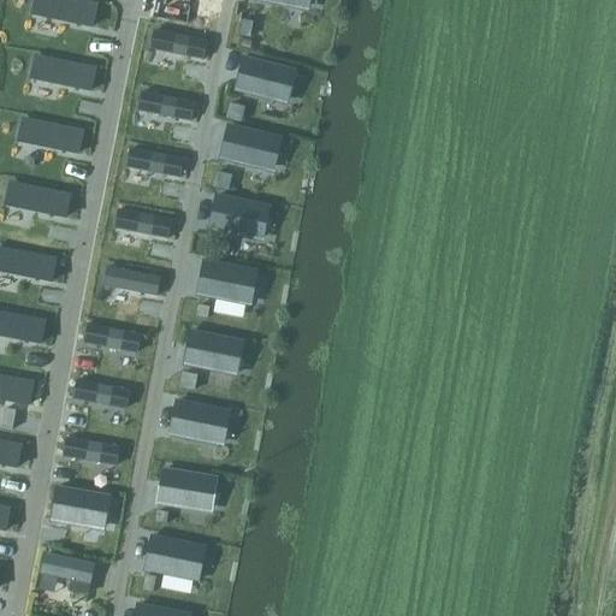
[(64,0),(35,0),(33,15),(93,28),(98,7),(64,0)]
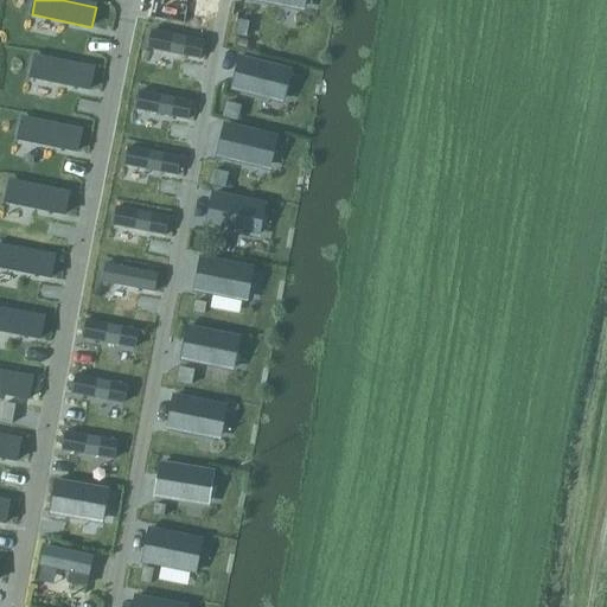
[(251,0),(253,1),(300,11),(301,0),(251,0)]
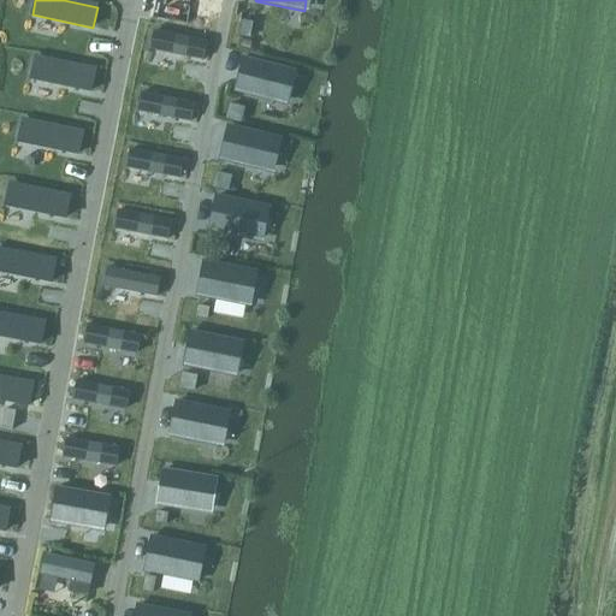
[(243,22),(240,36),(249,37),(252,24),(243,22)]
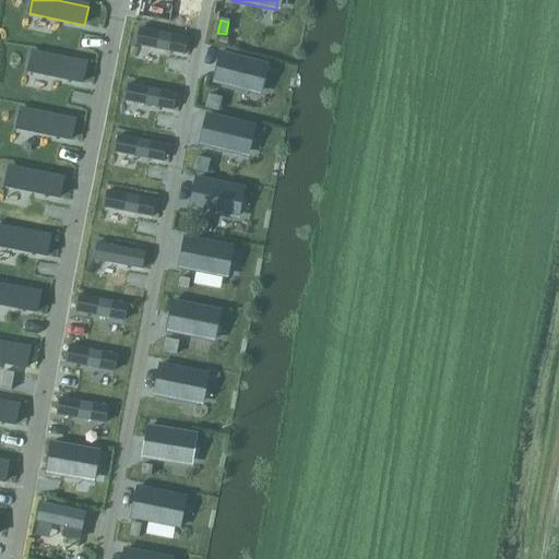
[(141,28),(138,46),(185,55),(188,38),(141,28)]
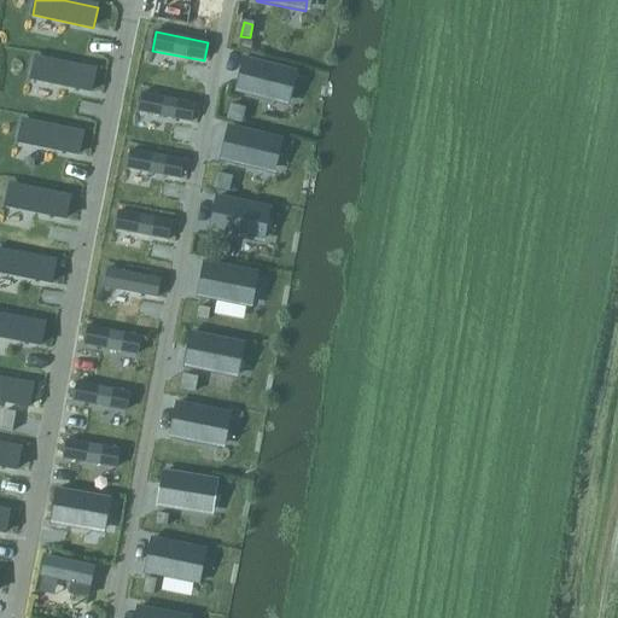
[(35,58),(31,79),(92,92),(97,71),(35,58)]
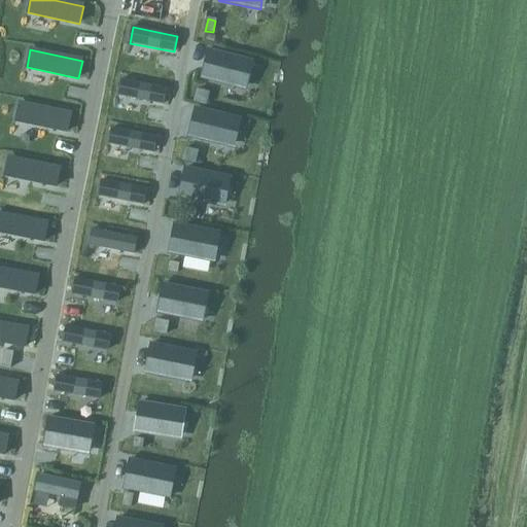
[(208,49),(201,78),(242,89),(249,60),(208,49)]
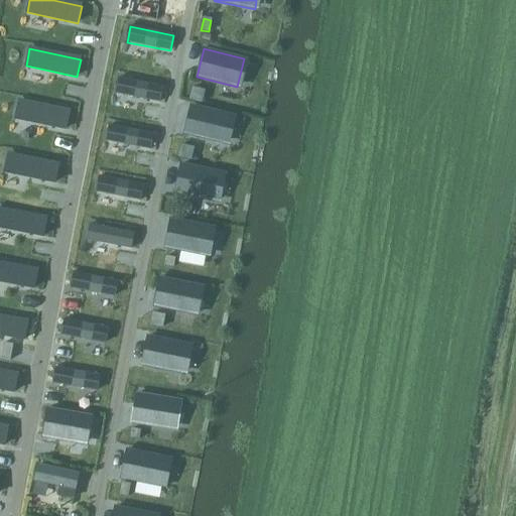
[(120,79),(117,94),(160,103),(163,87),(120,79)]
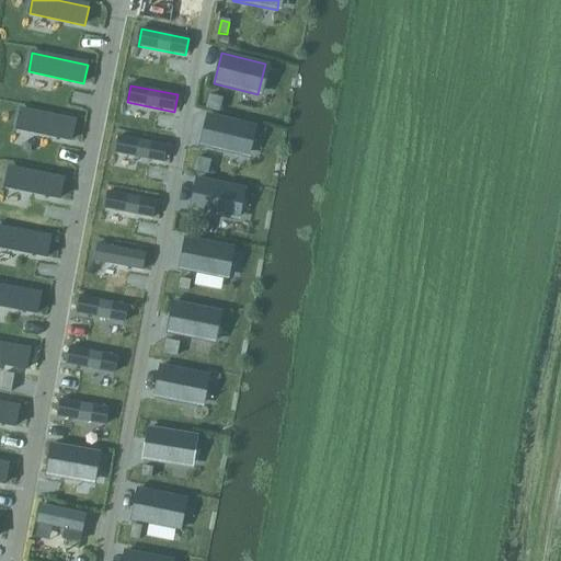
[(209,95),(206,107),(219,112),(222,99),(209,95)]
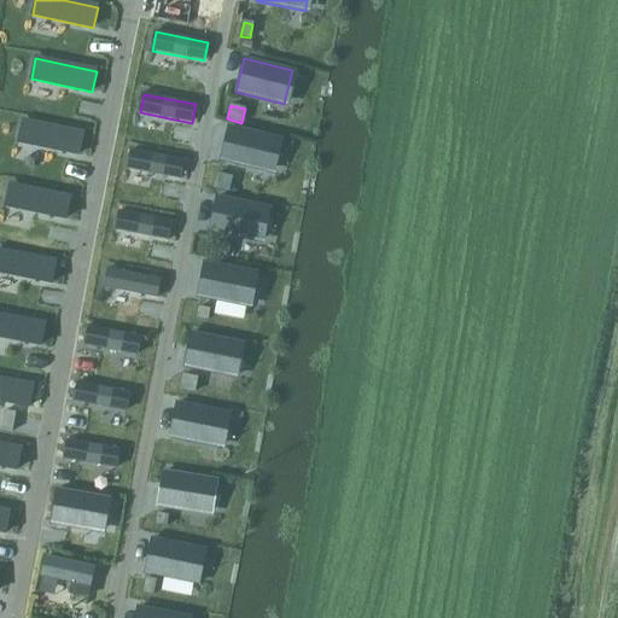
[(23,122),(18,143),(80,155),(83,134),(23,122)]
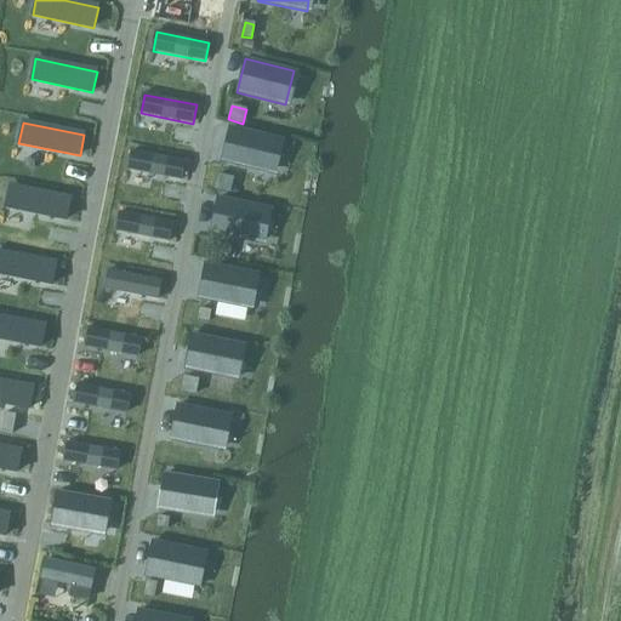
[(231,127),(222,161),(271,174),(279,140),(231,127)]
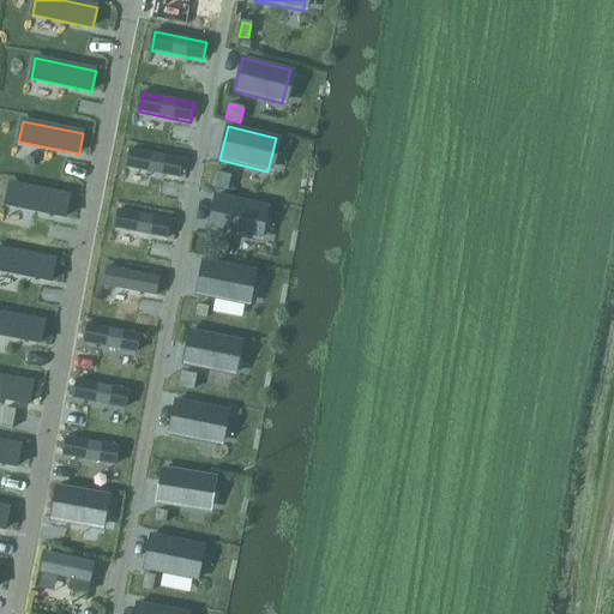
[(132,150),(128,168),(180,179),(184,160),(132,150)]
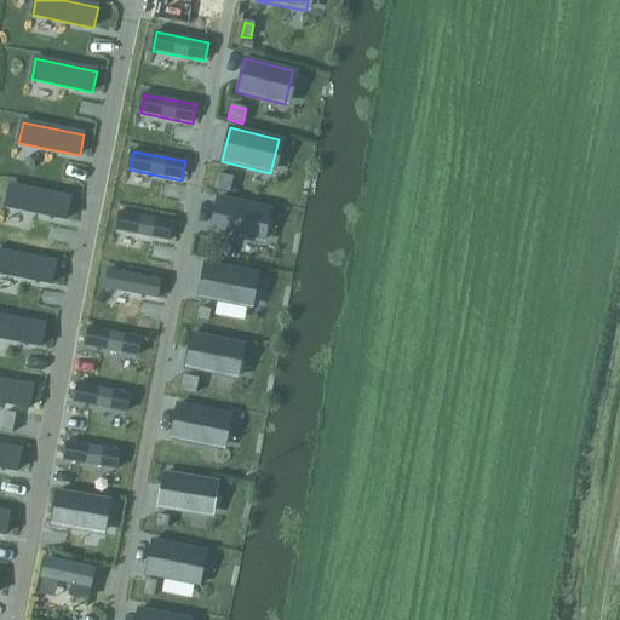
[(219,174),(216,189),(229,191),(233,178),(219,174)]
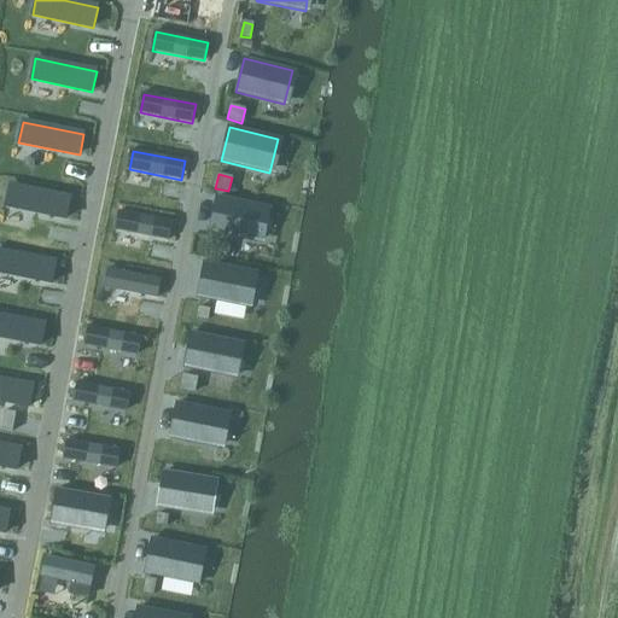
[(10,186),(6,207),(66,219),(70,198),(10,186)]
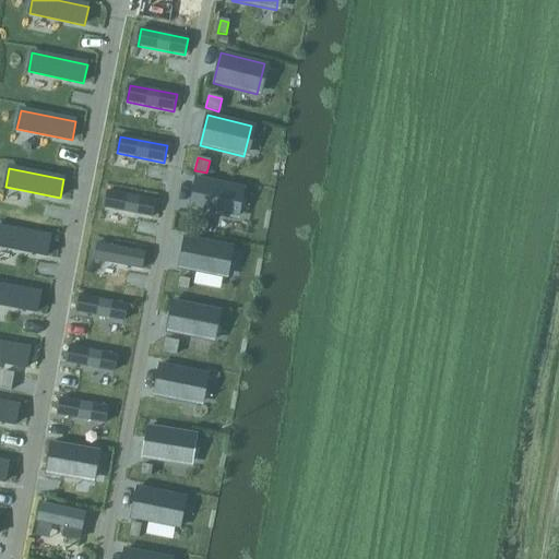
[(197,177),(189,209),(233,217),(239,187),(197,177)]
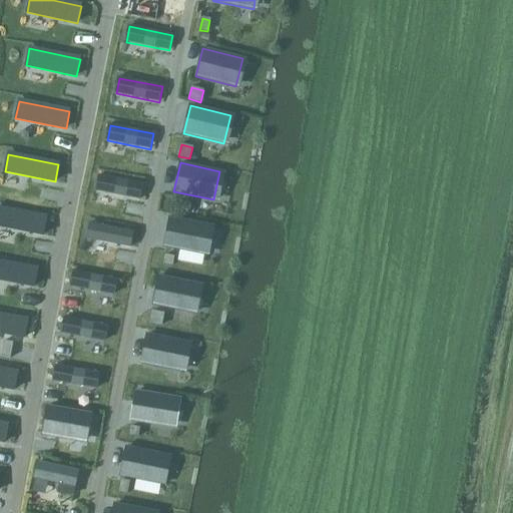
[(100,175),(97,190),(140,199),(143,184),(100,175)]
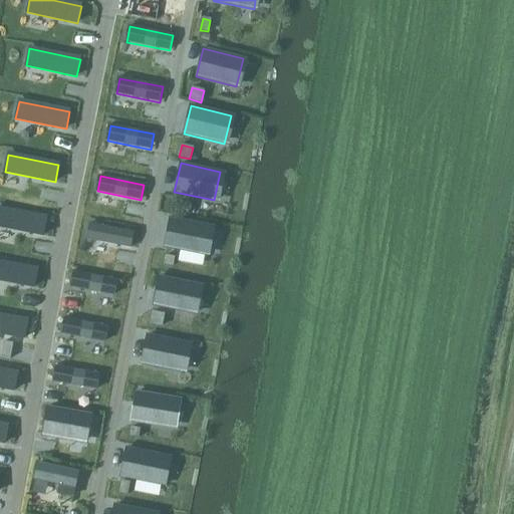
[(182,203),(181,211),(189,213),(190,205),(182,203)]
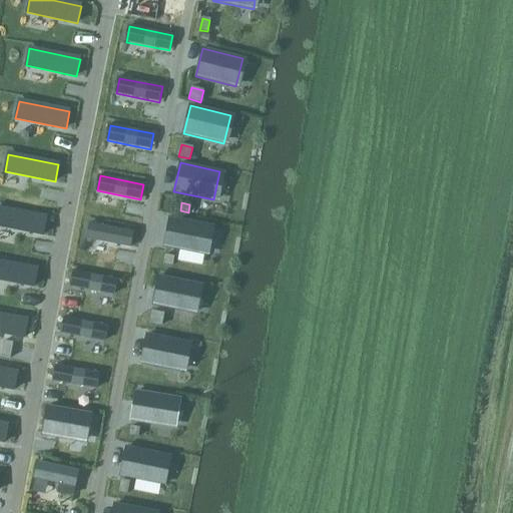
[(0,207),(0,225),(43,235),(47,217),(0,207)]
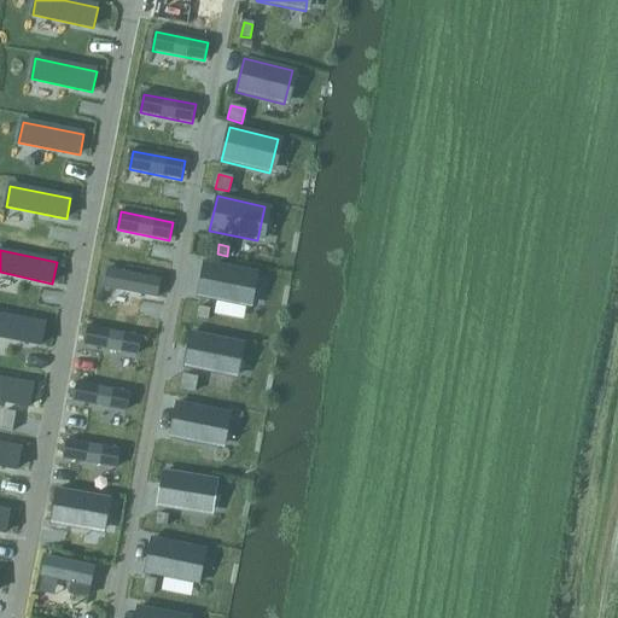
[(204,262),(198,297),(217,301),(246,305),(252,272),(204,262)]
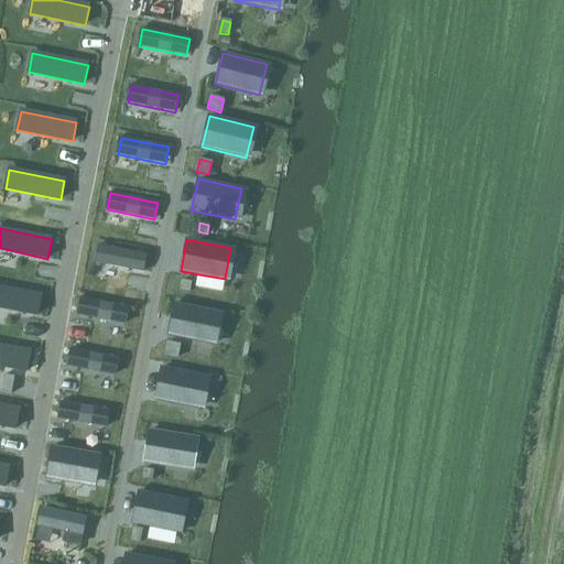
[(99,246),(96,262),(143,272),(147,255),(99,246)]
